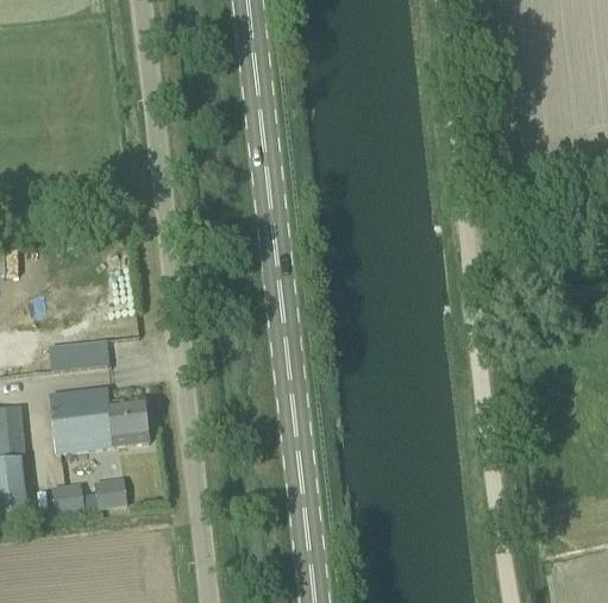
[(148,360),(145,334),(108,338),(112,365),(148,360)]
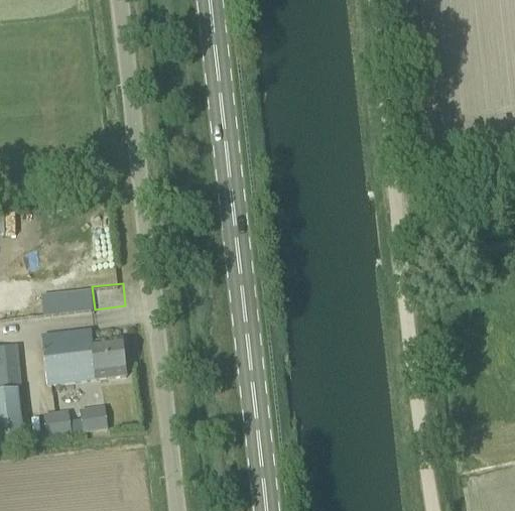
[(45,383),(107,377),(127,374),(123,338),(91,342),(90,326),(39,331),(45,383)]
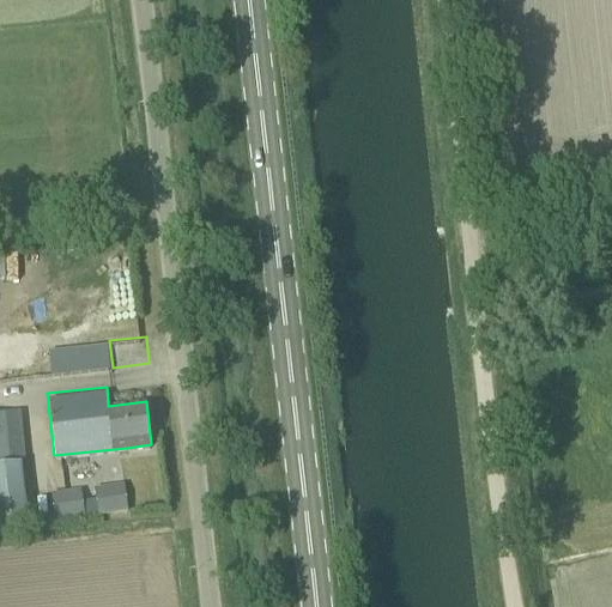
[(22,462),(6,463),(0,411),(0,522),(28,520),(22,462)]
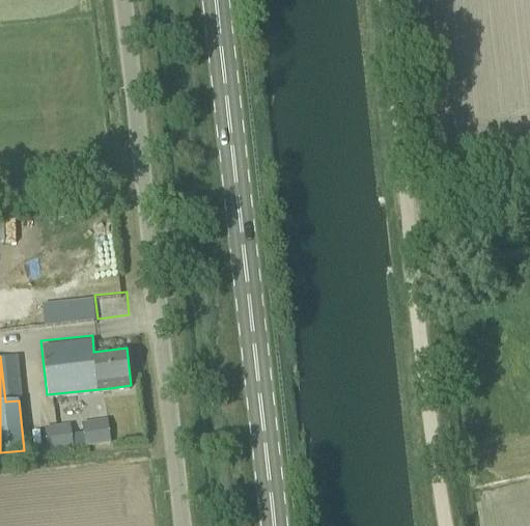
[(84,418),(86,444),(111,442),(109,417),(84,418)]
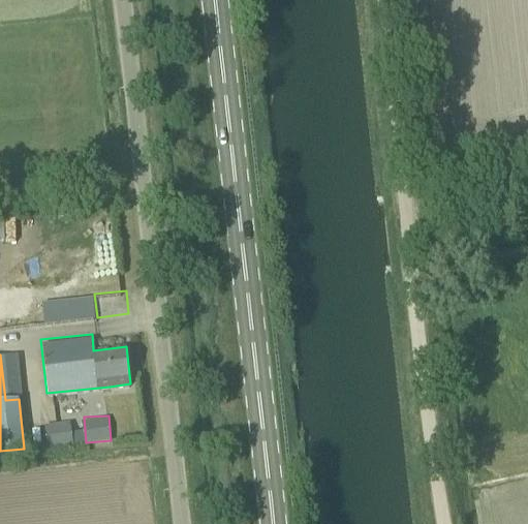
[(45,423),(49,444),(72,441),(69,420),(45,423)]
